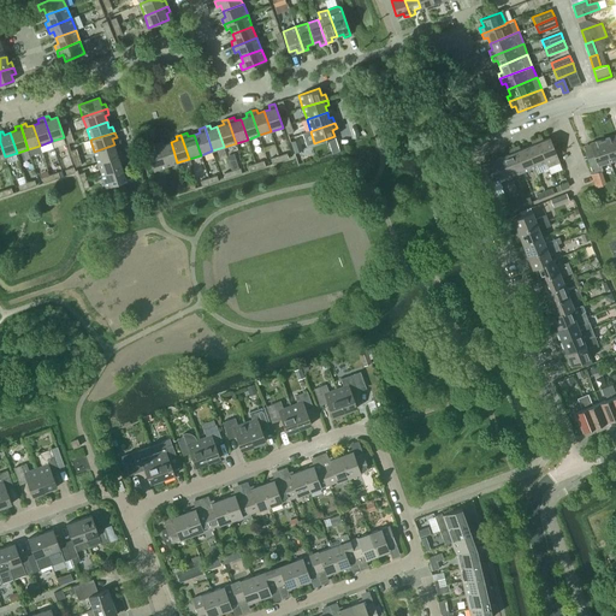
[(615,136),(615,135),(603,138),(610,163),(615,160),(615,136)]
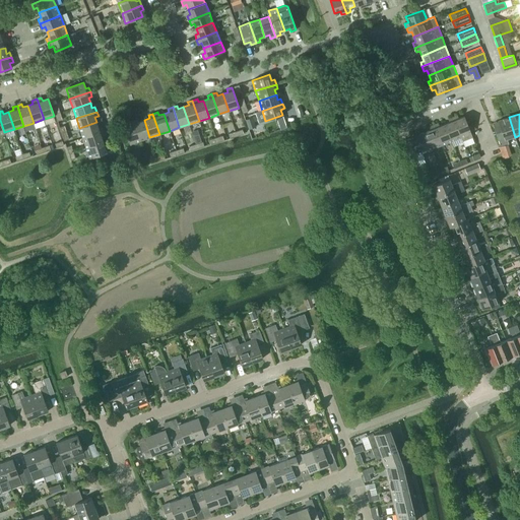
[(462,141),(472,137),(464,116),(458,118),(457,115),(453,117),(460,137),(462,141)]
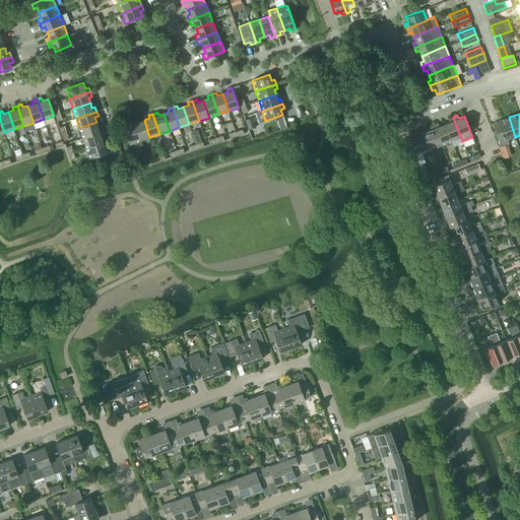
[(252,117),(246,119),(249,129),(256,126),(252,117)]
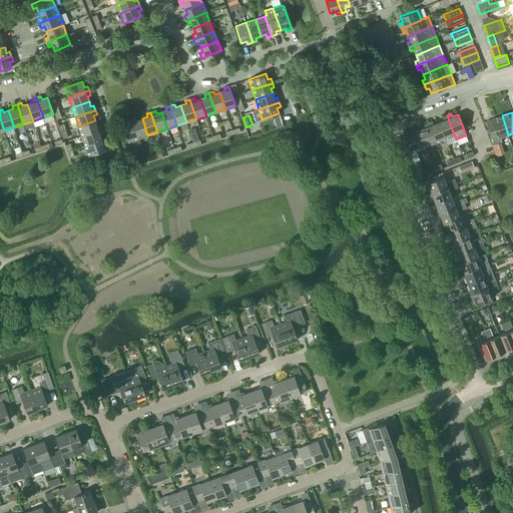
[(445,139),(454,135),(447,115),(442,117),(443,120),(438,122),(445,139)]
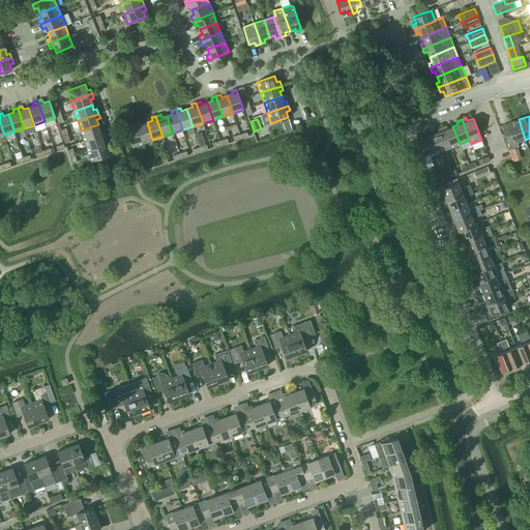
[(517,142),(525,140),(519,119),(507,123),(510,134),(505,136),(509,149),(519,147),(517,142)]
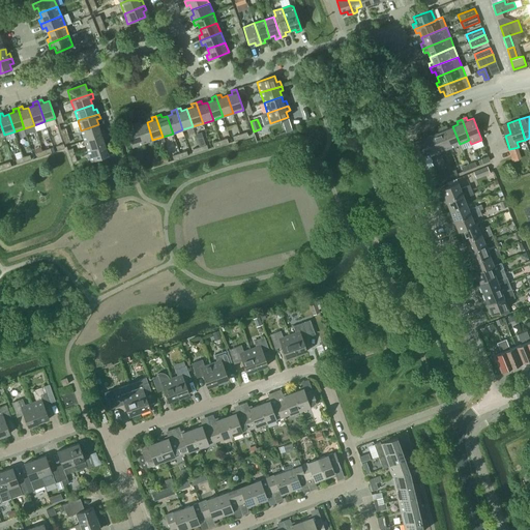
[(143,143),(152,140),(147,122),(142,124),(141,121),(136,122),(143,143)]
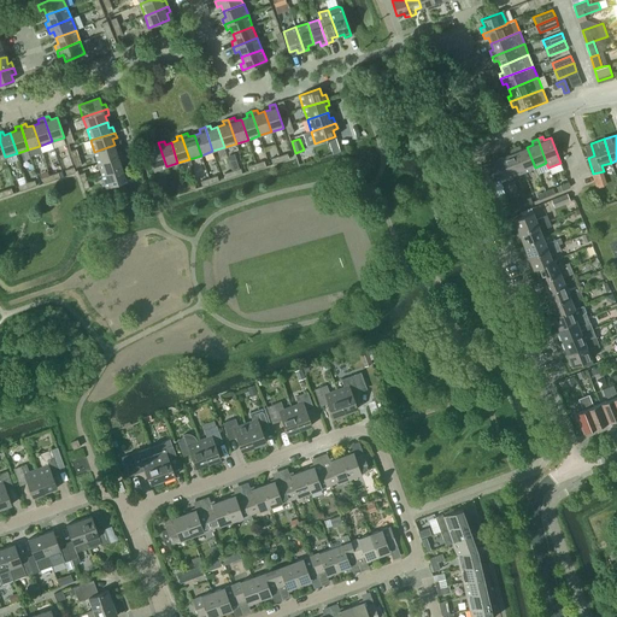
[(154,171),(166,166),(158,142),(152,145),(153,148),(147,151),(154,171)]
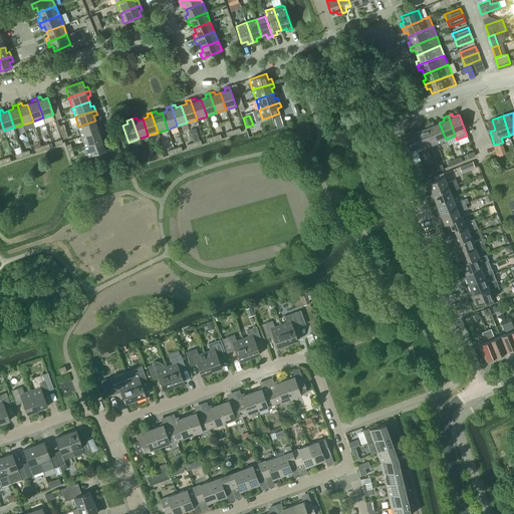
[(97,125),(95,120),(78,126),(81,137),(102,130),(100,124),(97,125)]
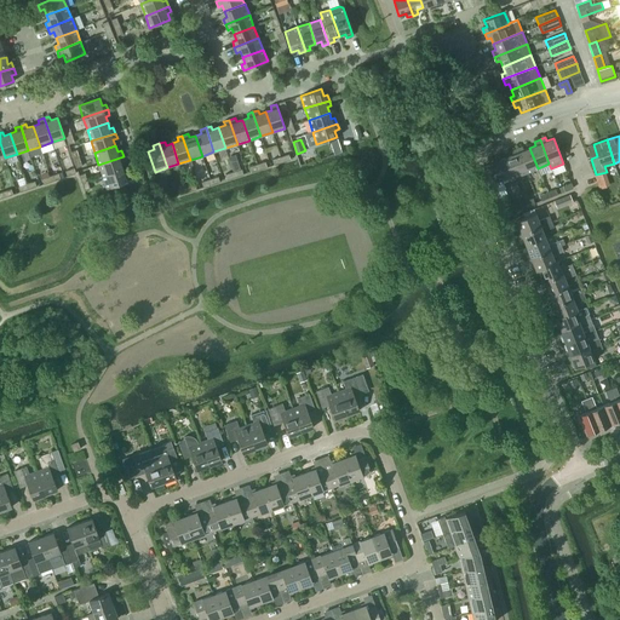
[(522,147),(517,149),(527,172),(538,168),(529,148),(523,150),(522,147)]
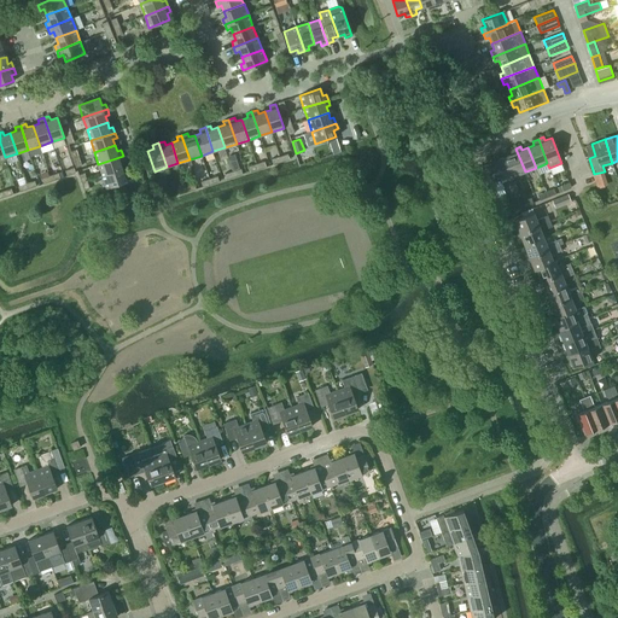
[(513,176),(525,172),(516,149),(509,150),(511,155),(505,157),(513,176)]
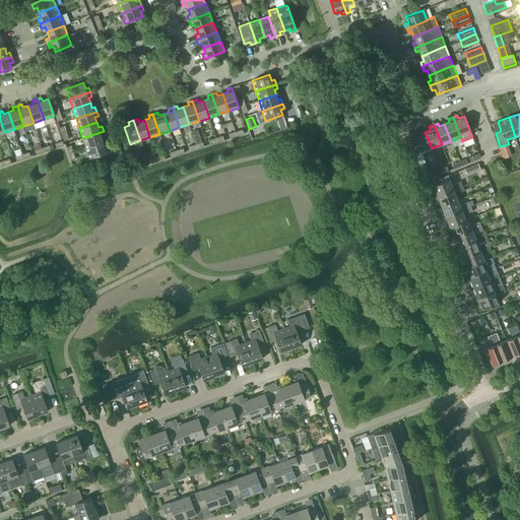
[(432,148),(425,132),(420,134),(418,130),(414,132),(423,152),(432,148)]
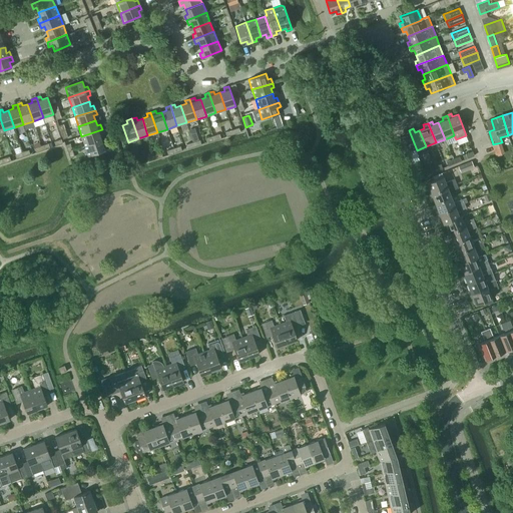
[(103,134),(102,129),(81,136),(85,146),(102,140),(100,135),(103,134)]
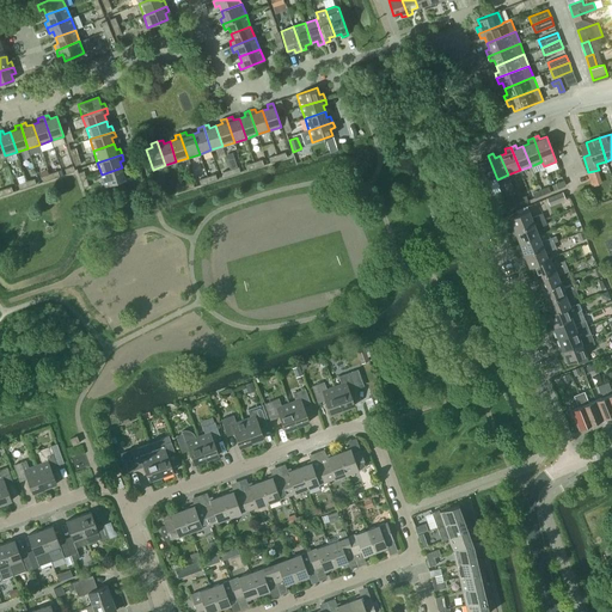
[(477,164),(485,184),(497,179),(488,155),(482,158),(483,161),(477,164)]
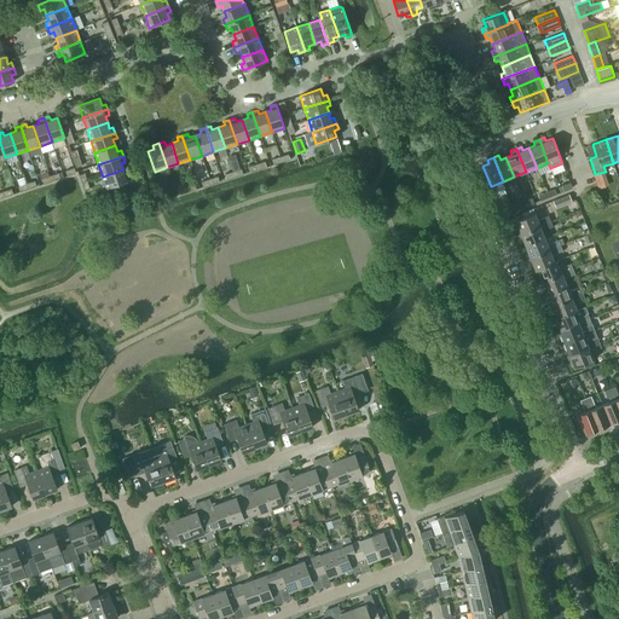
[(125,175),(123,169),(103,177),(106,189),(131,180),(128,174),(125,175)]
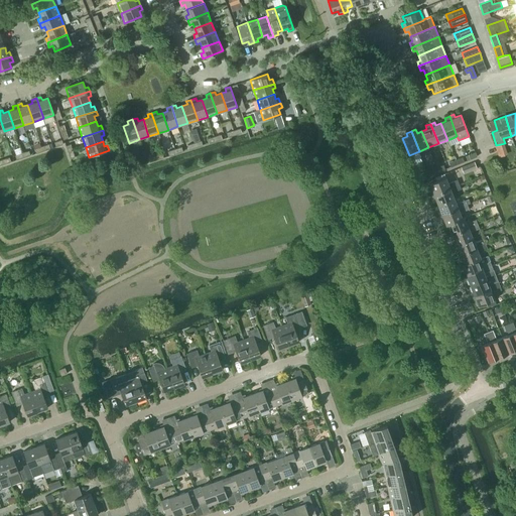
[(474,162),(461,167),(464,173),(477,167),(474,162)]
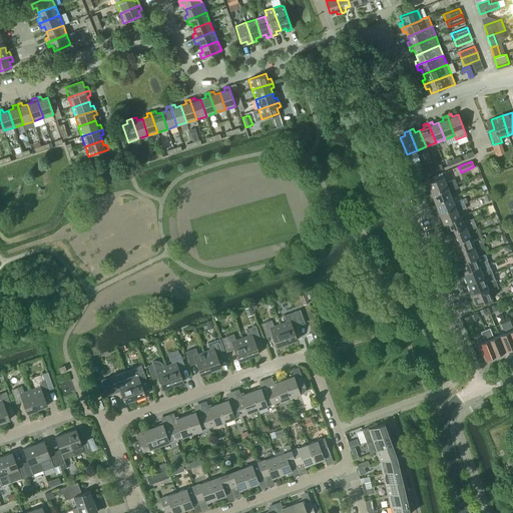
[(427,182),(431,193),(456,183),(455,178),(445,182),(443,176),(427,182)]
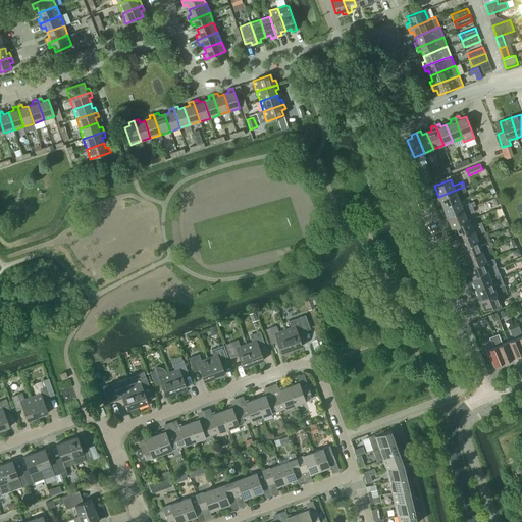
[(466,191),(464,187),(438,197),(442,207),(459,201),(457,195),(466,191)]
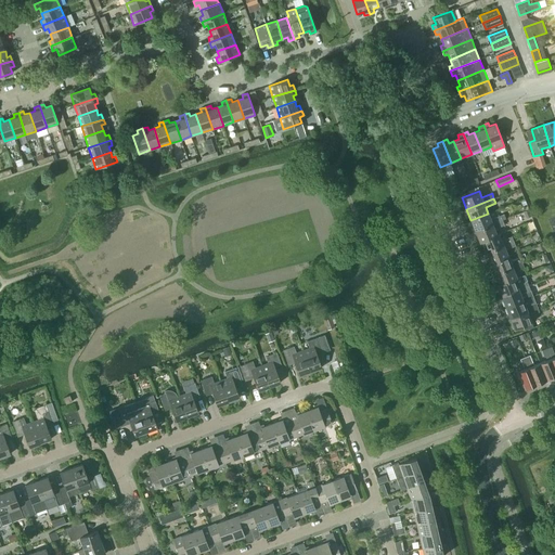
[(470,220),(475,231),(503,220),(502,220),(501,215),(490,219),(488,214),(470,220)]
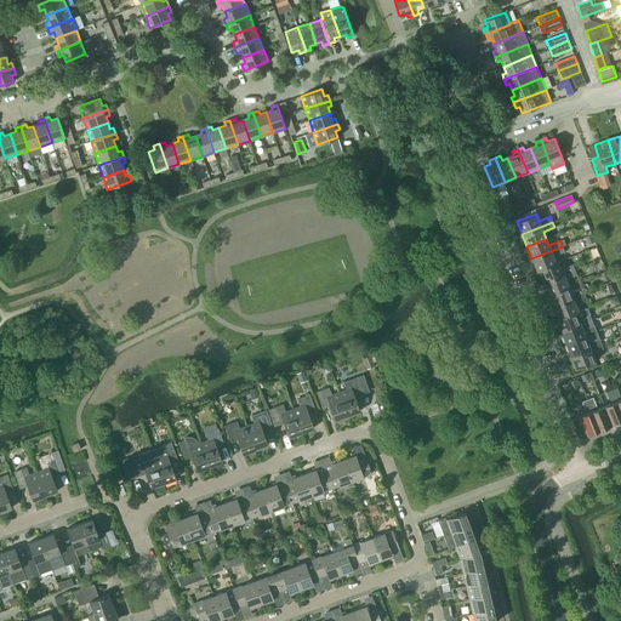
[(537,272),(540,271),(540,269),(556,263),(556,262),(553,256),(564,251),(563,246),(531,258),(537,272)]
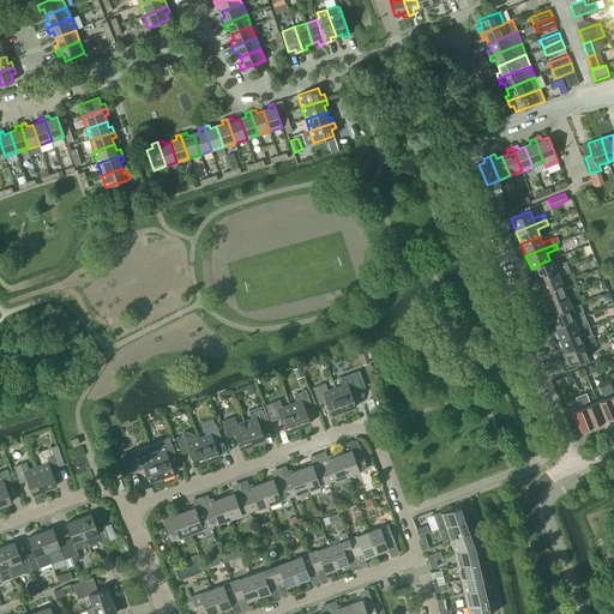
[(534,266),(534,268),(539,278),(569,266),(566,262),(555,265),(552,258),(549,259),(549,260),(534,266)]
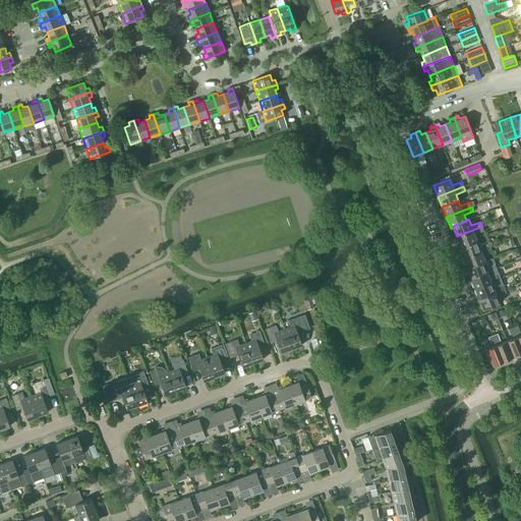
[(484,231),(482,226),(457,236),(461,246),(476,240),(474,234),(484,231)]
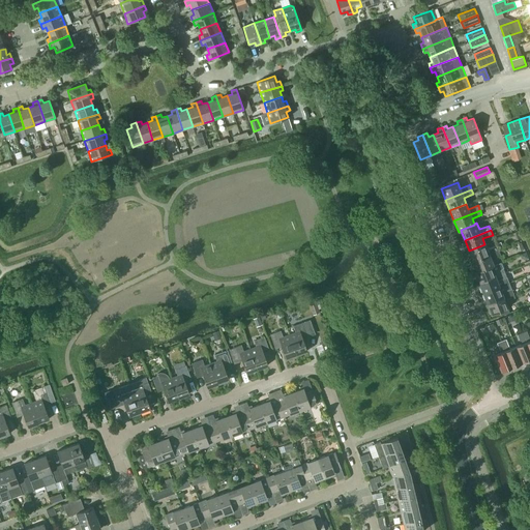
[(469,251),(473,261),(499,251),(497,246),(488,249),(484,244),(469,251)]
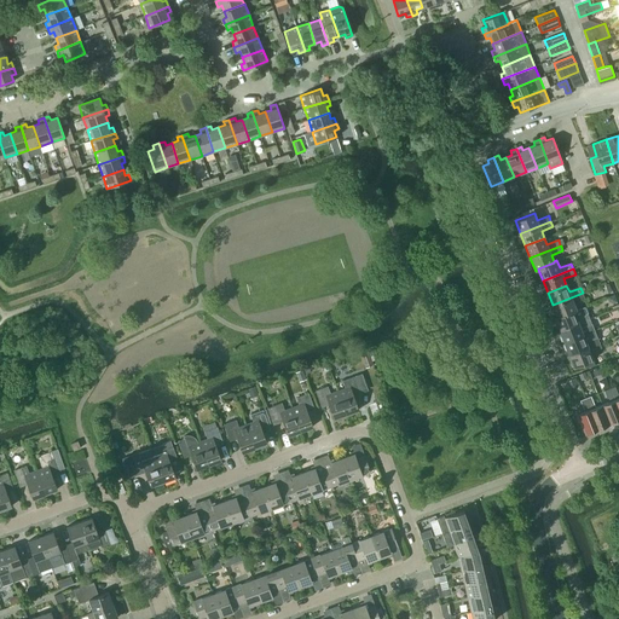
[(585,299),(583,293),(553,305),(557,317),(573,311),(574,311),(577,310),(573,302),(585,299)]
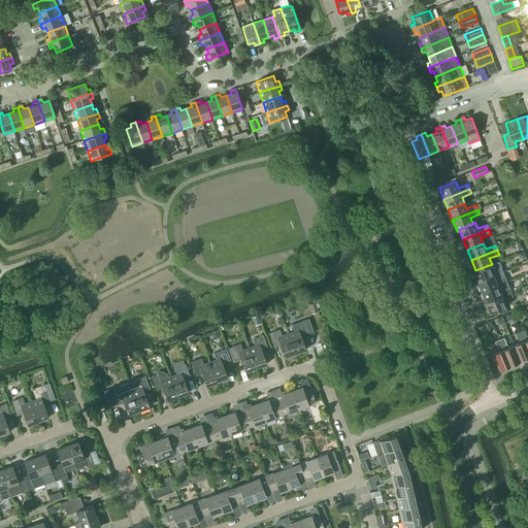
[(472,271),(477,282),(503,271),(499,262),(492,264),(490,265),(489,265),(475,270),(472,271)]
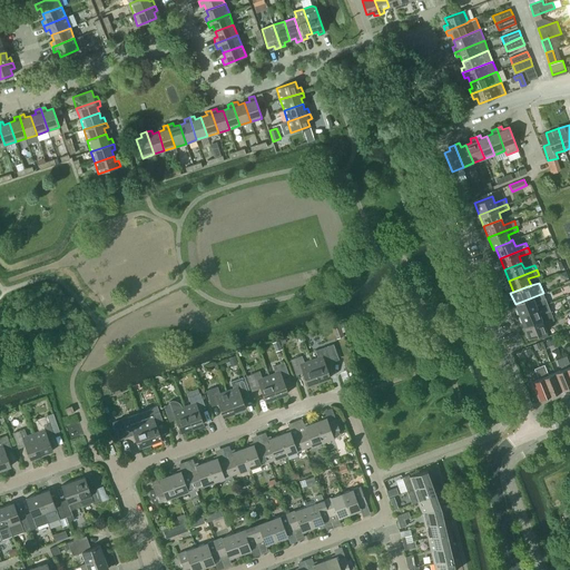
[(544,298),(543,293),(516,304),(520,315),(547,304),(544,298)]
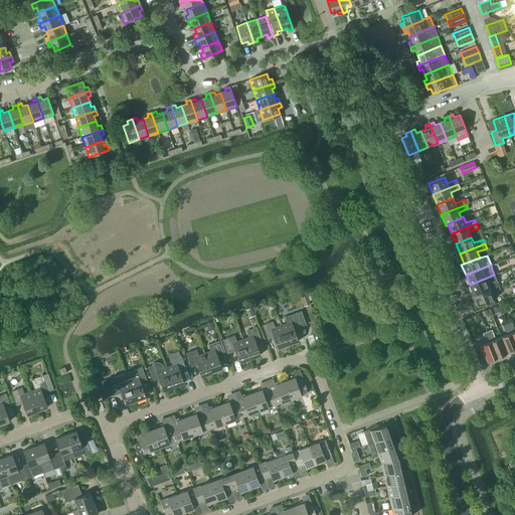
[(470,285),(474,295),(499,285),(497,281),(496,281),(494,275),(470,285)]
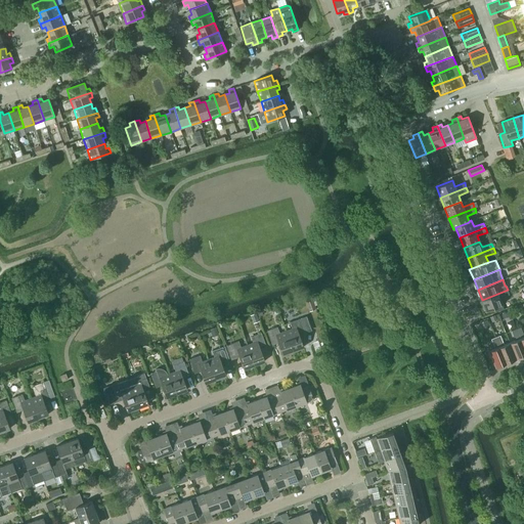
[(509,295),(508,290),(482,300),(486,311),(494,308),(495,311),(504,308),(499,298),(509,295)]
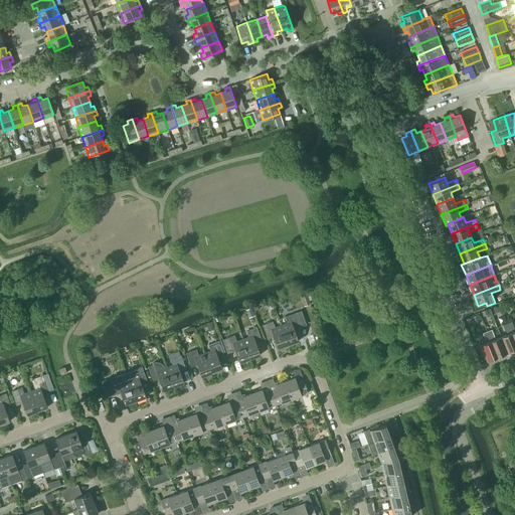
[(301,295),(305,306),(311,304),(307,292),(301,295)]
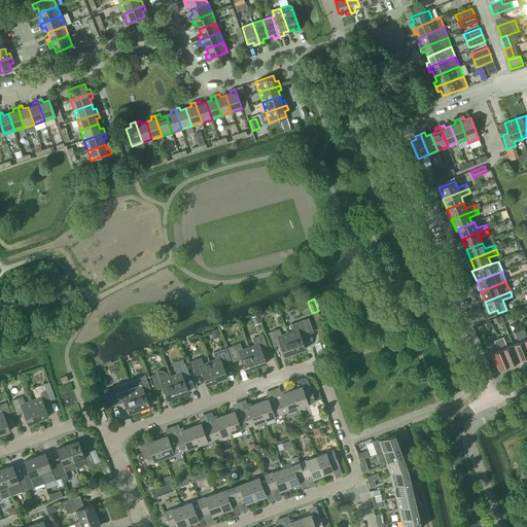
[(252,317),(255,325),(260,323),(257,315),(252,317)]
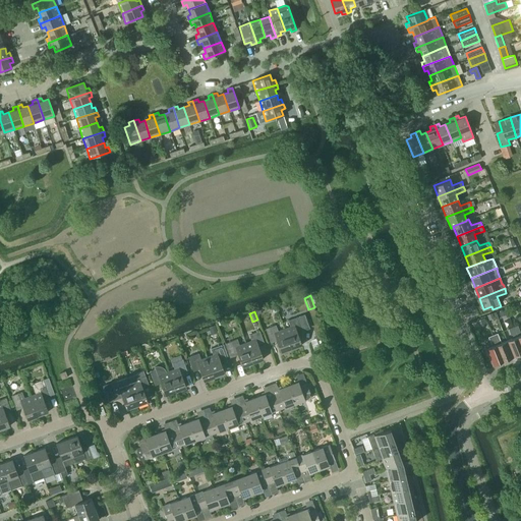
[(299,316),(303,329),(309,327),(305,314),(299,316)]
